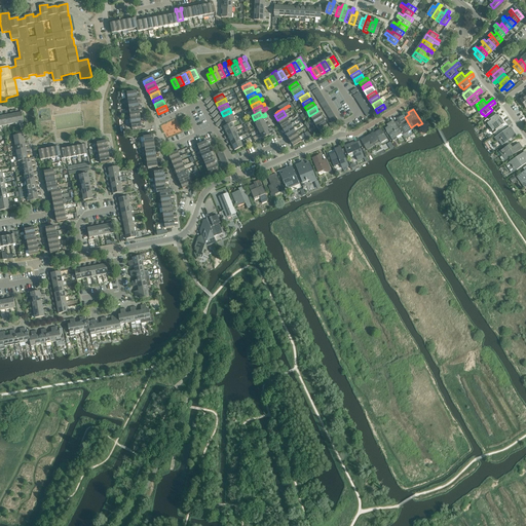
[(309,116),(312,120),(321,115),(317,111),(309,116)]
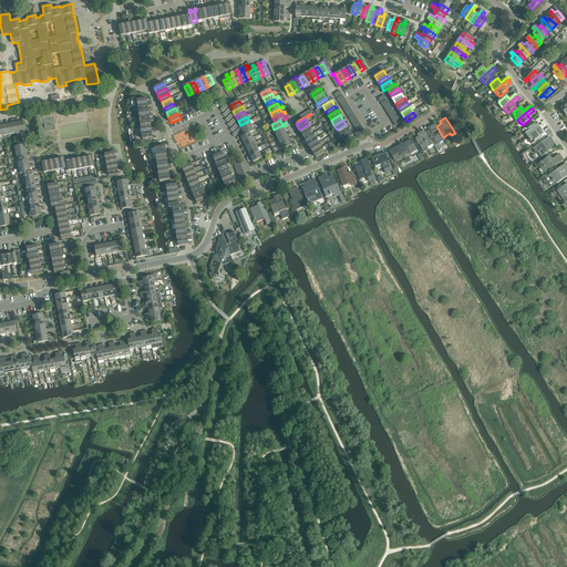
[(240,125),(243,131),(251,126),(249,121),(240,125)]
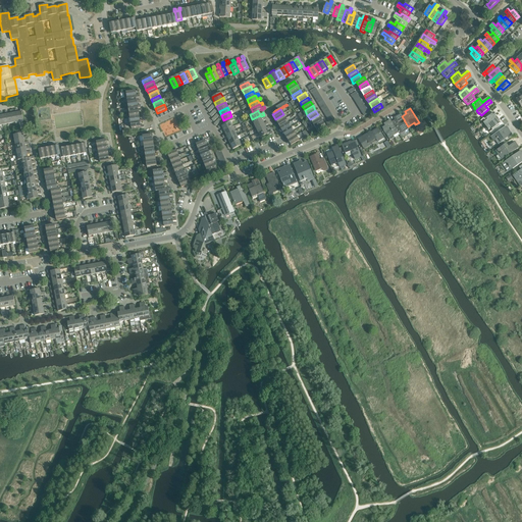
[(480,121),(485,126),(498,117),(493,113),(491,114),(490,113),(480,121)]
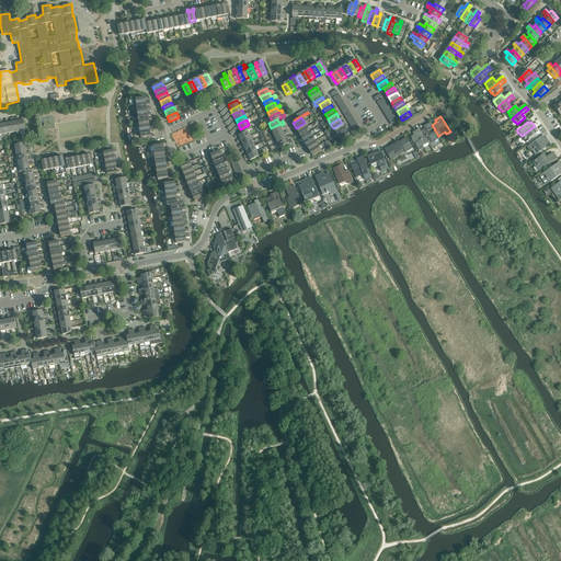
[(296,128),(298,133),(307,127),(305,123),(296,128)]
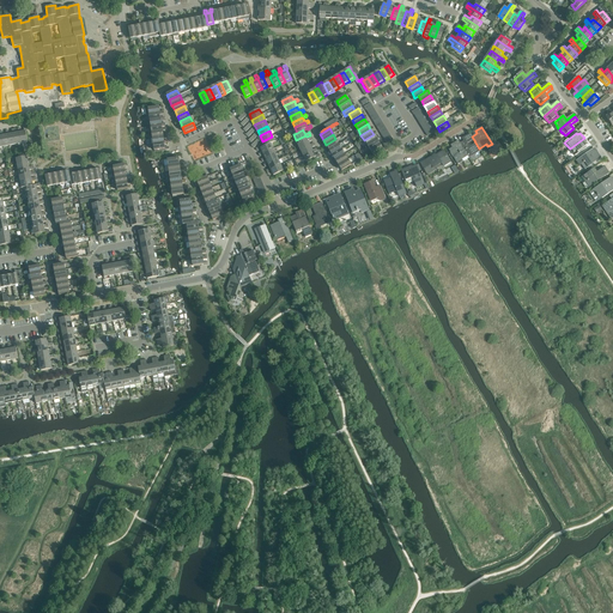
[(364,140),(368,145),(377,139),(374,134),(364,140)]
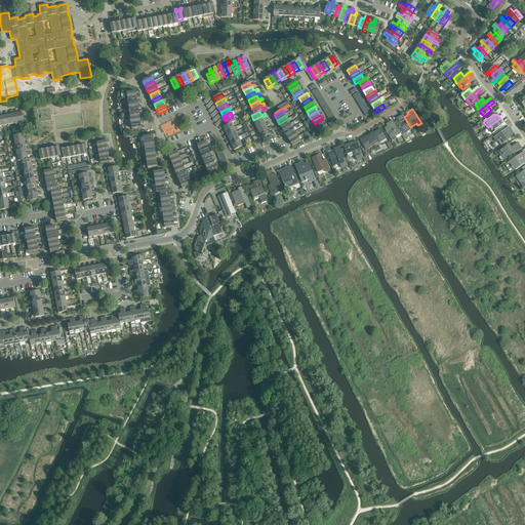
[(398,120),(394,122),(400,133),(402,135),(411,129),(410,127),(407,122),(402,125),(401,123),(406,120),(404,117),(402,115),(397,118),(398,120)]
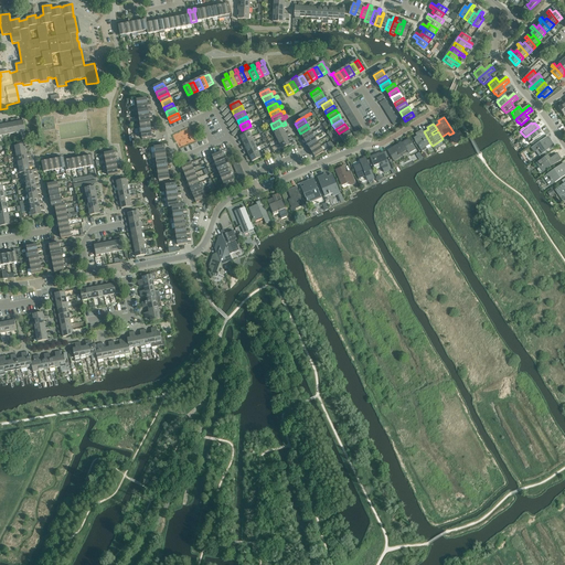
[(273,129),(275,135),(284,130),(285,131),(288,129),(287,127),(284,128),(283,126),(281,125),(273,129)]
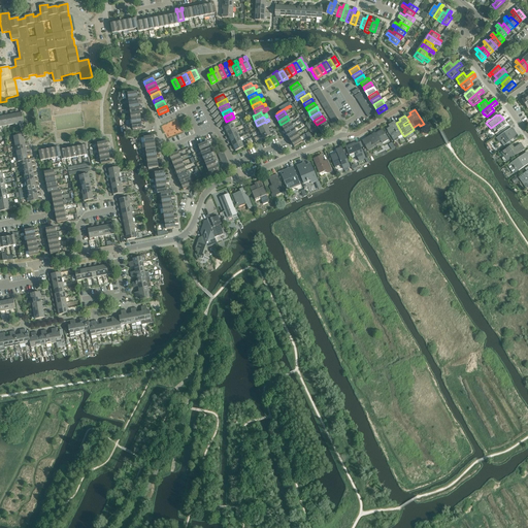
[(226,122),(228,126),(233,124),(236,122),(234,118),(226,122)]
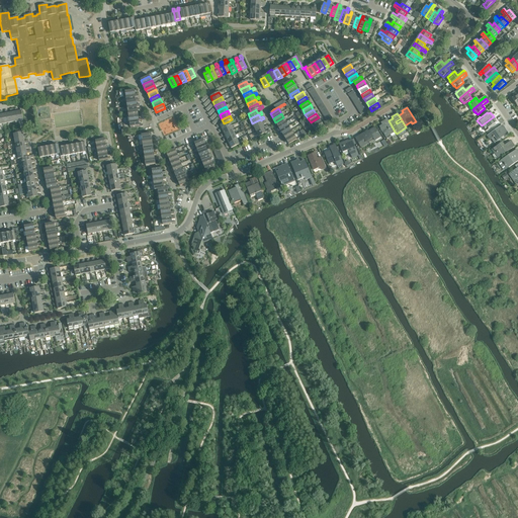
[(494,116),(482,125),(486,132),(489,130),(496,124),(495,123),(497,121),(494,116)]
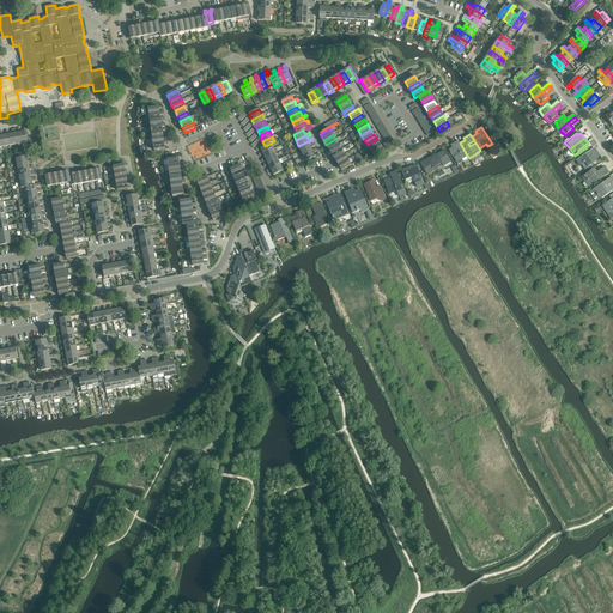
[(326,145),(329,150),(339,144),(335,139),(326,145)]
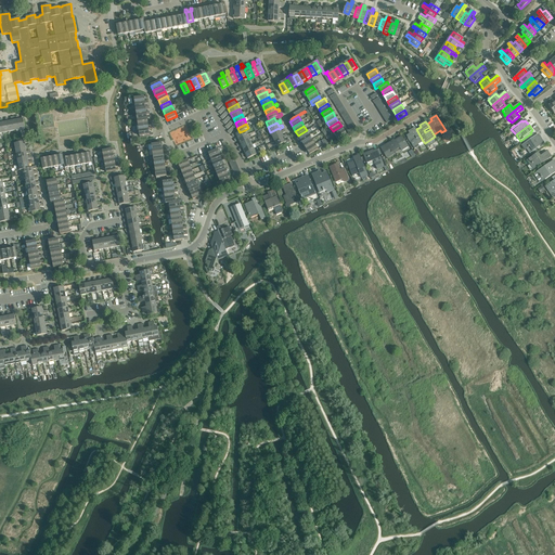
[(333,131),(335,136),(344,131),(341,126),(333,131)]
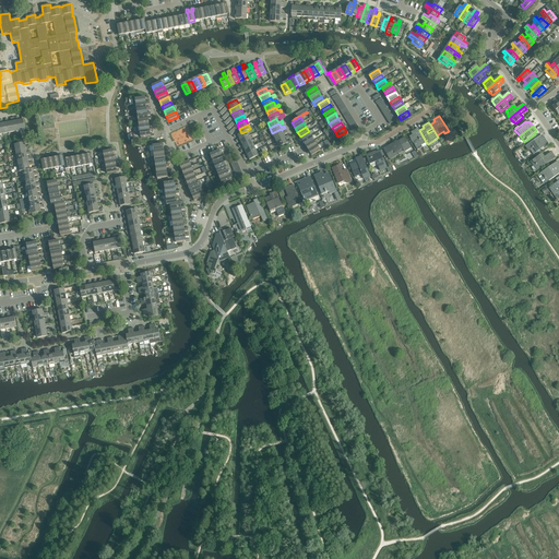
[(409,137),(417,150),(423,147),(420,144),(426,142),(419,130),(418,128),(413,131),(414,134),(409,137)]
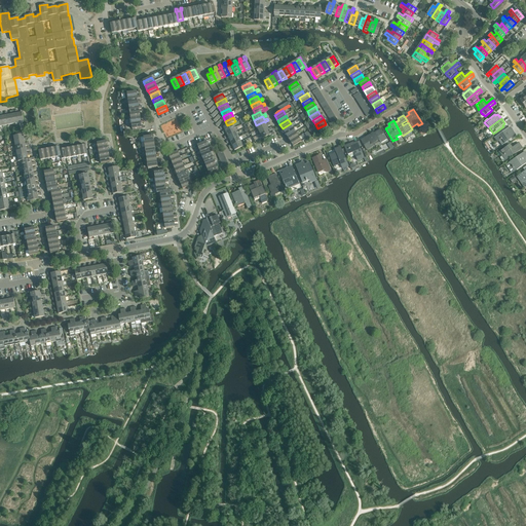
[(256,125),(258,129),(267,125),(267,126),(270,125),(269,122),(266,124),(265,122),(264,121),(256,125)]
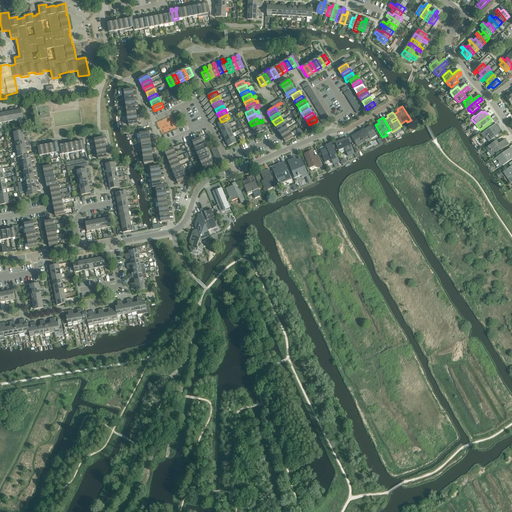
[(218,125),(219,127),(220,128),(228,124),(226,120),(221,122),(218,124),(217,123),(214,124),(215,126),(218,125)]
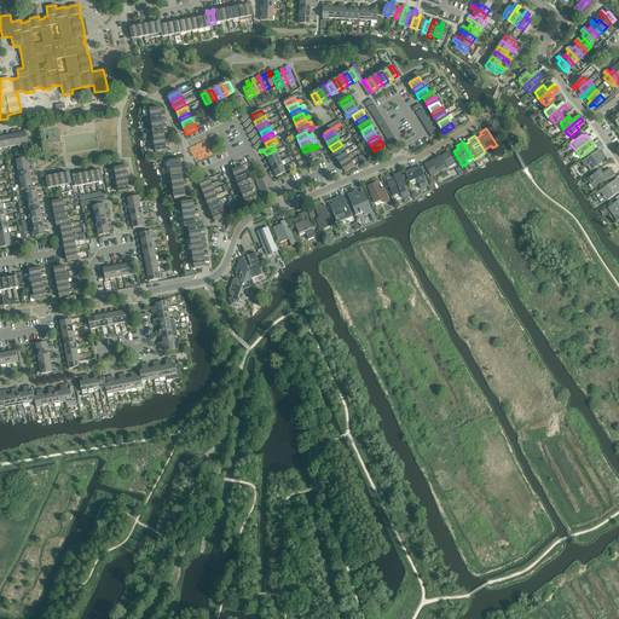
[(333,151),(335,157),(345,151),(342,145),(333,151)]
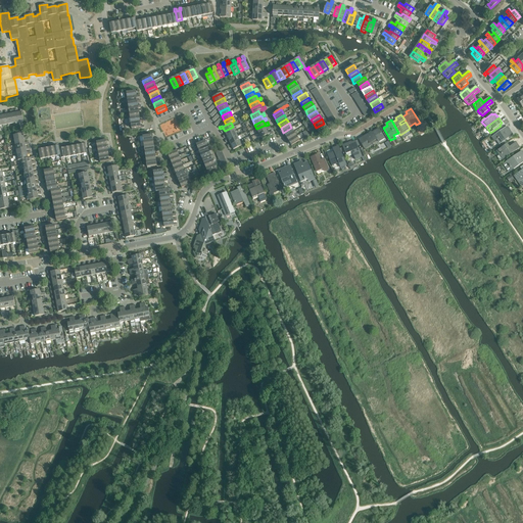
[(324,124),(316,128),(319,133),(327,128),(324,124)]
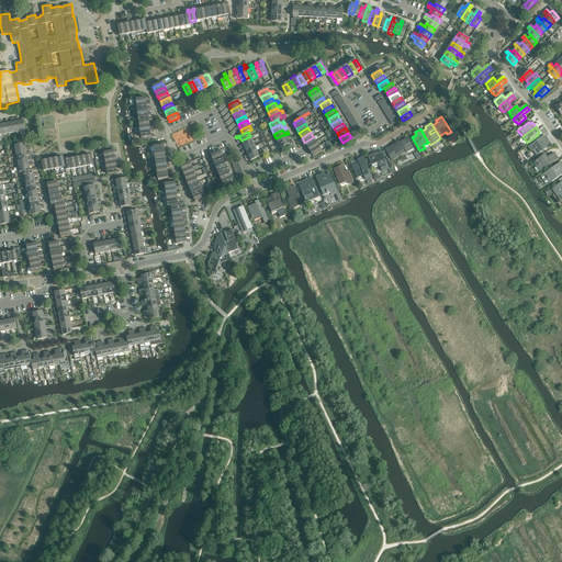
[(276,138),(278,144),(288,139),(288,141),(291,138),(290,136),(287,137),(285,135),(285,134),(276,138)]
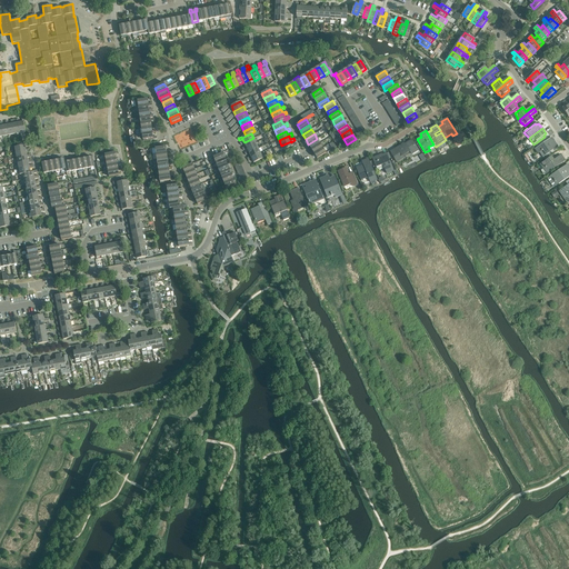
[(245,143),(246,147),(247,148),(256,143),(253,138),(245,142),(243,141),(240,143),(241,146),(245,143)]
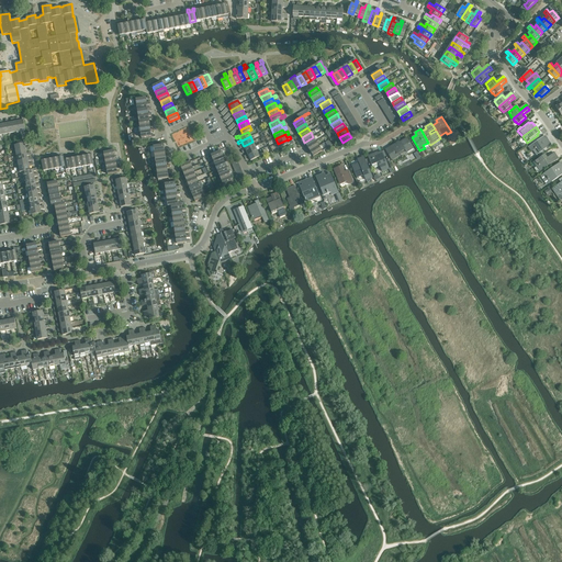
[(528,147),(531,152),(536,148),(539,154),(551,145),(544,136),(528,147)]
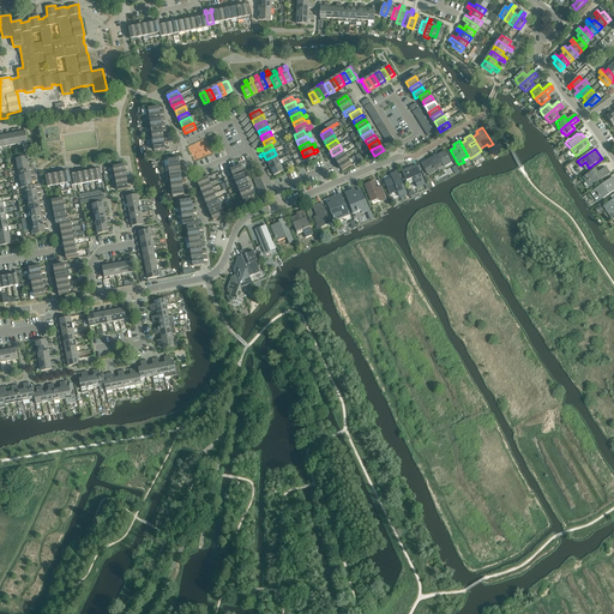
[(332,156),(336,161),(345,155),(342,150),(332,156)]
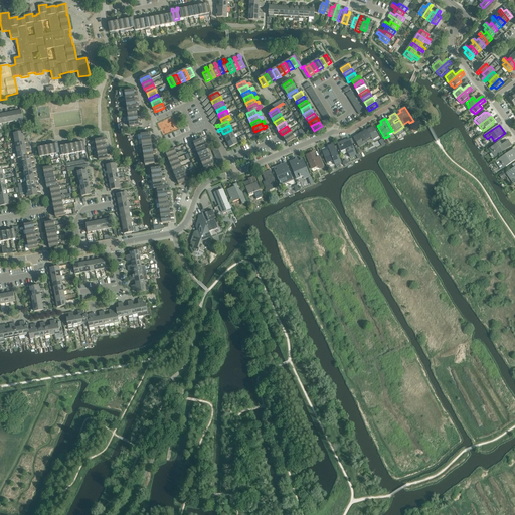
[(353,137),(359,147),(365,143),(364,142),(371,137),(373,140),(378,136),(373,127),(364,132),(364,131),(353,137)]
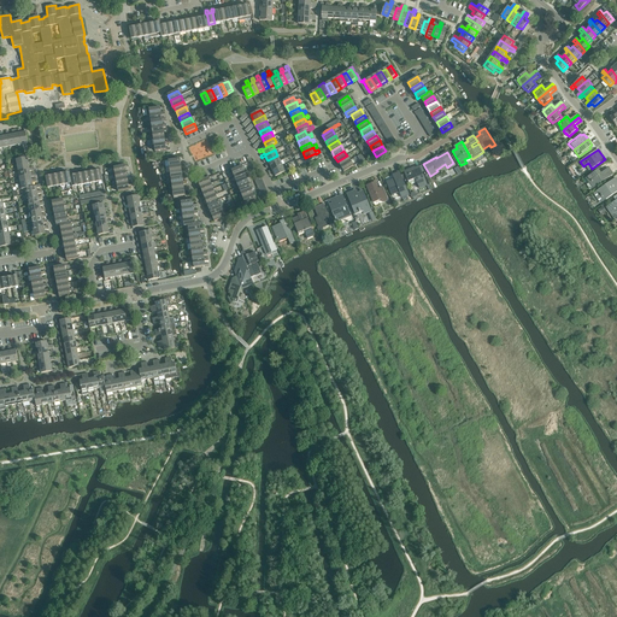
[(316,153),(305,158),(309,163),(318,158),(318,159),(323,158),(322,154),(317,157),(316,154),(316,153)]
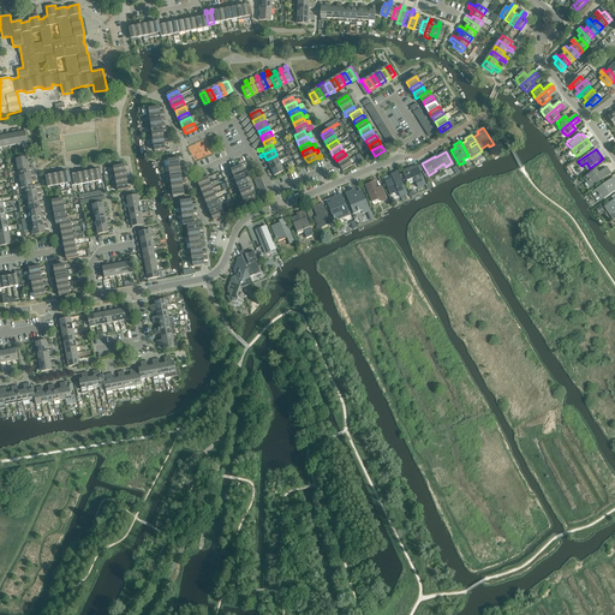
[(267,161),(269,163),(269,165),(279,160),(276,155),(267,160),(266,159),(262,160),(263,162),(267,161)]
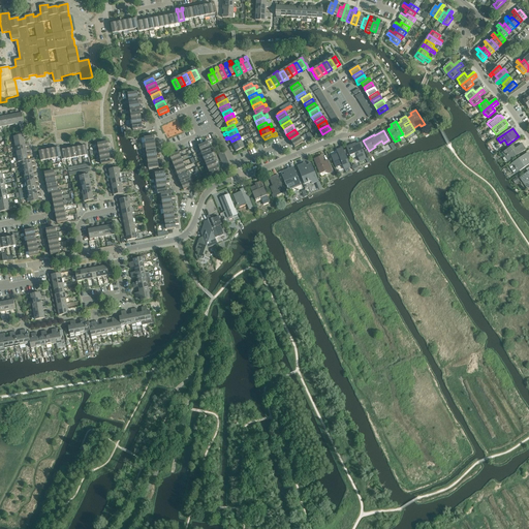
[(289,138),(292,143),(301,137),(298,133),(289,138)]
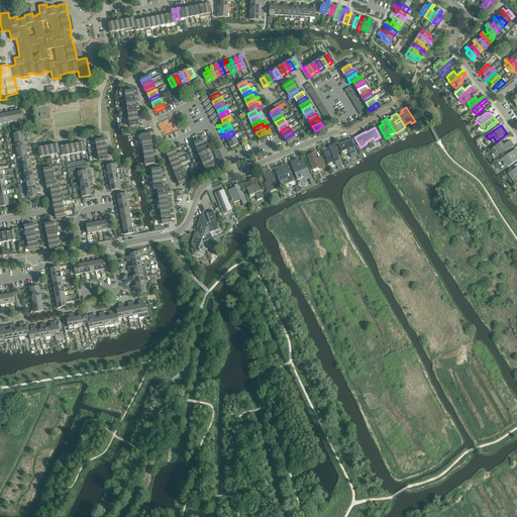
[(227,139),(228,142),(228,143),(236,139),(234,134),(226,138),(226,137),(222,139),(223,141),(227,139)]
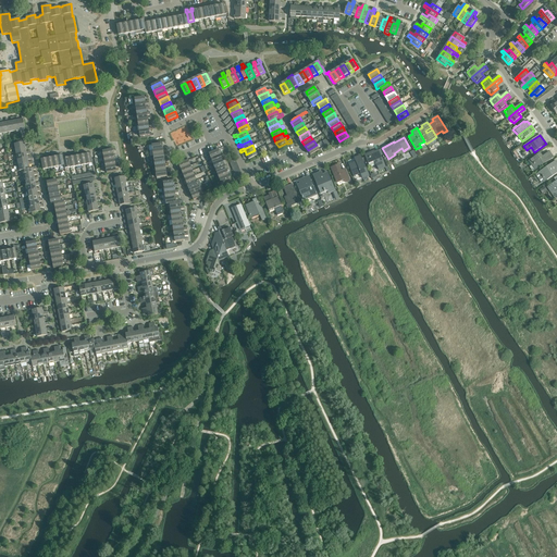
[(317,145),(308,150),(310,156),(319,150),(317,145)]
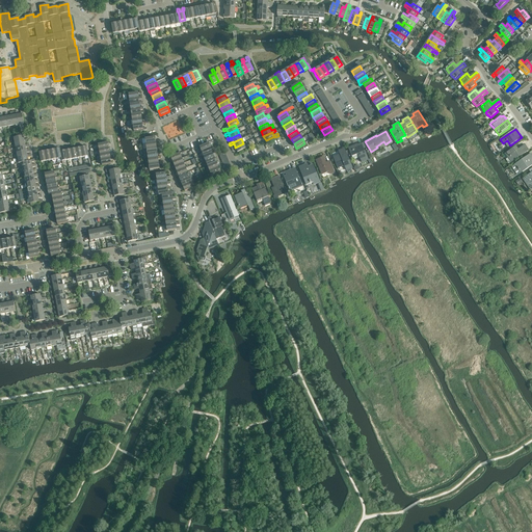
[(200,147),(202,152),(211,149),(209,143),(200,147)]
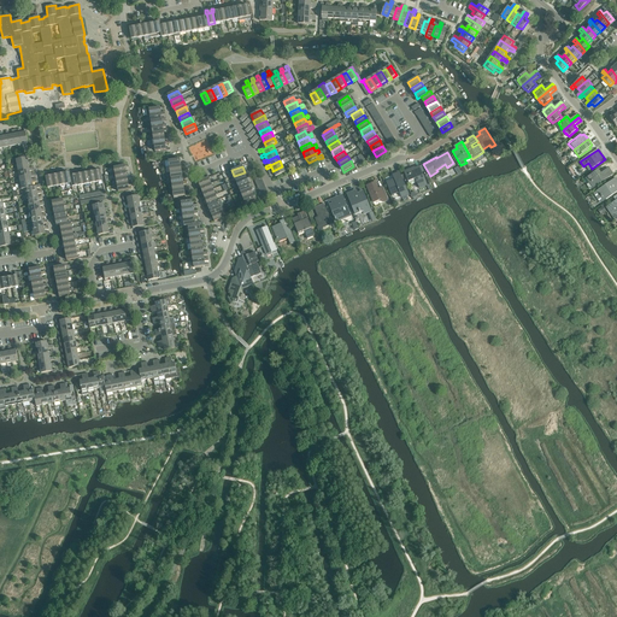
[(272,171),(272,170),(269,171),(269,174),(274,172),(275,177),(286,172),(282,166),(272,171)]
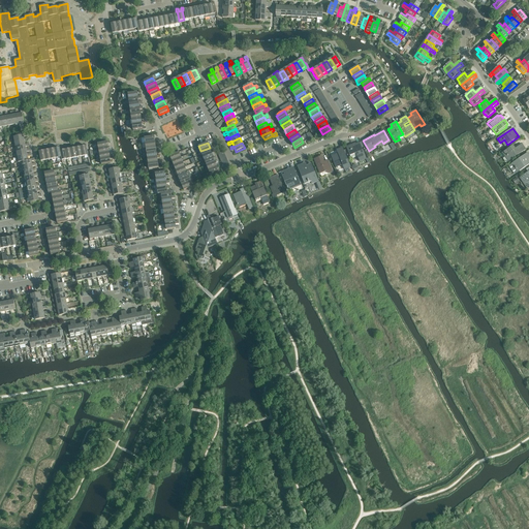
[(351,159),(358,156),(359,159),(359,158),(360,161),(366,159),(360,143),(353,146),(352,145),(346,147),(351,159)]
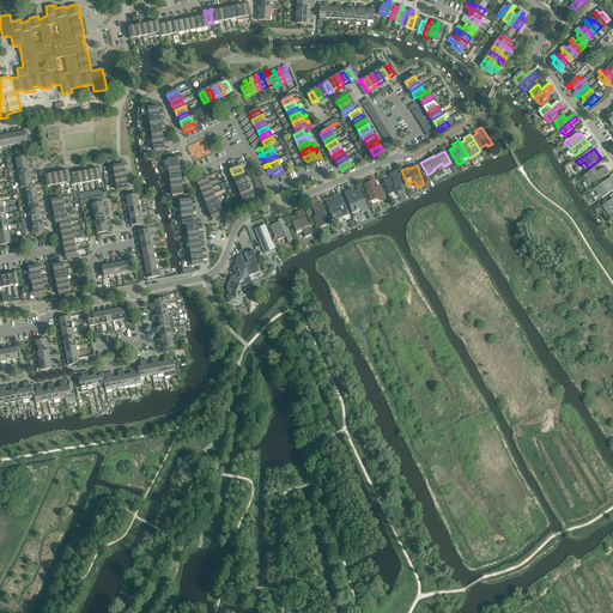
[(594,169),(582,177),(589,187),(608,174),(605,168),(598,173),(594,169)]
